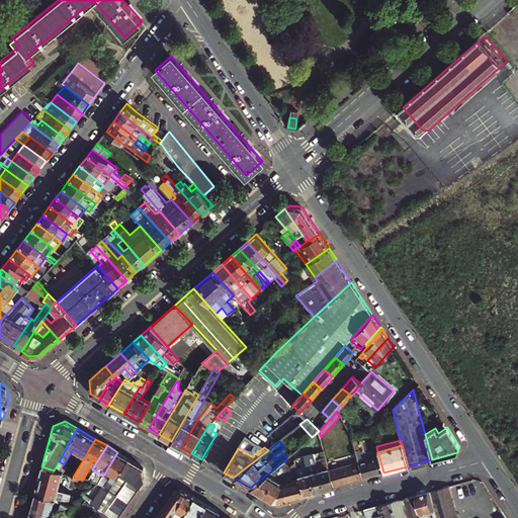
[(117,452),(103,476),(102,478),(107,479),(92,504),(98,508),(115,479),(119,471),(127,458),(117,452)]
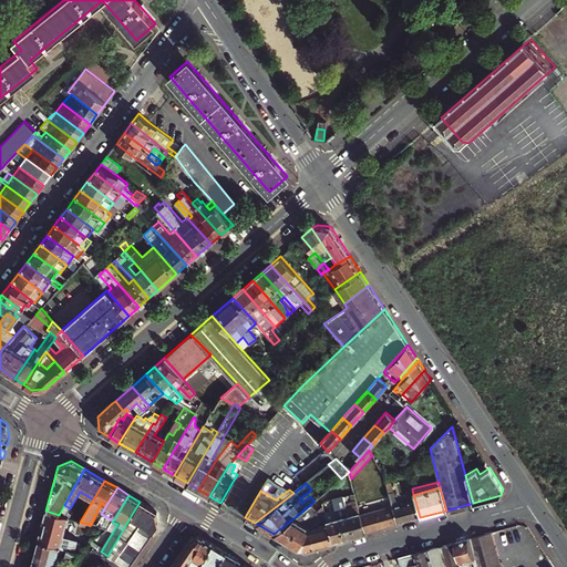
[(400,495),(390,497),(392,505),(398,524),(420,517),(414,497),(408,498),(409,501),(402,503),(400,495)]
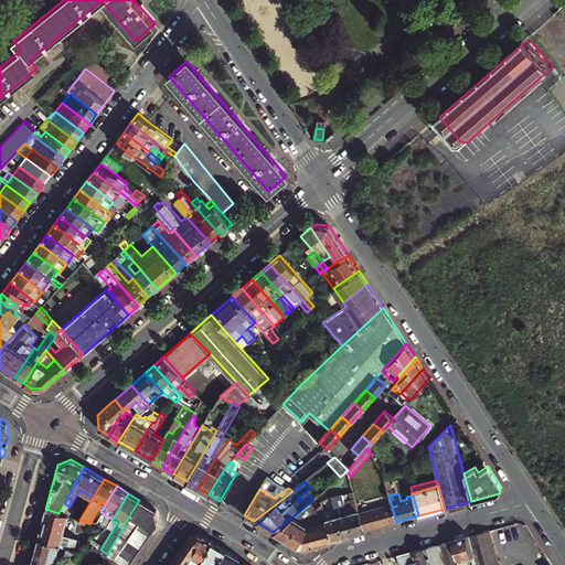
[(157,510),(139,500),(130,514),(140,521),(155,530),(159,523),(157,510)]
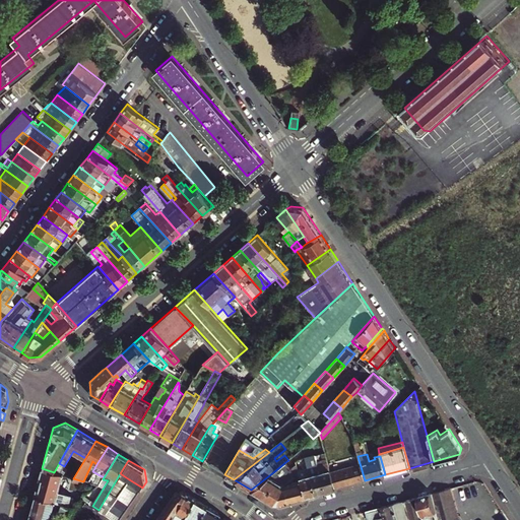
[(251,490),(260,496),(278,482),(276,479),(286,471),(291,470),(285,462),(273,472),(251,490)]
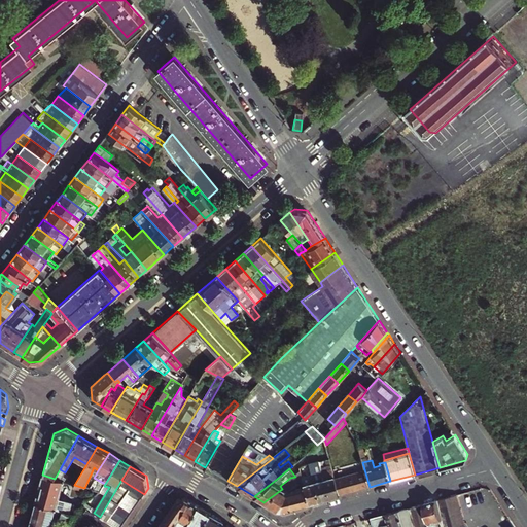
[(335,478),(332,470),(332,468),(322,470),(322,471),(329,497),(339,495),(335,478)]
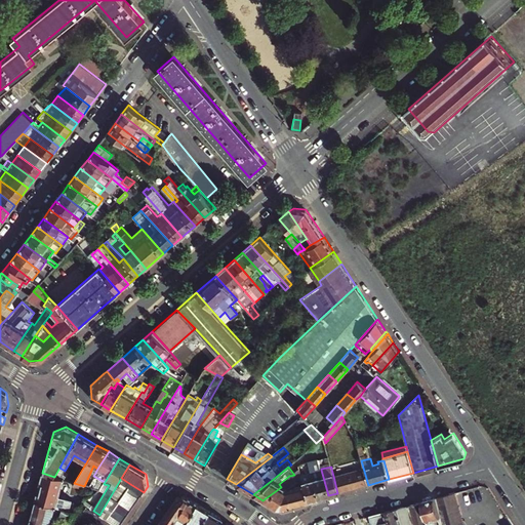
[(54,477),(64,480),(69,473),(65,471),(59,468),(54,477)]
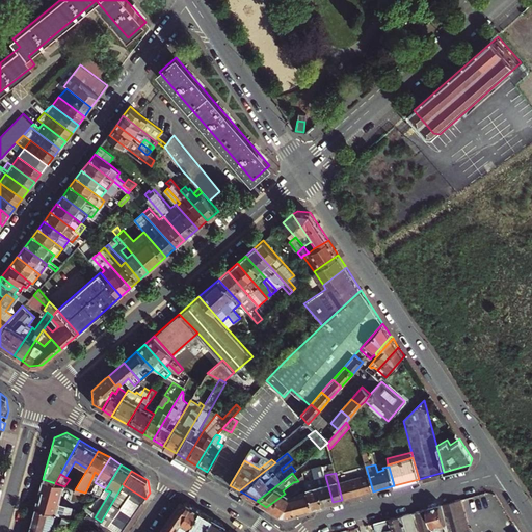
[(342,500),(373,491),(368,474),(338,482),(342,500)]
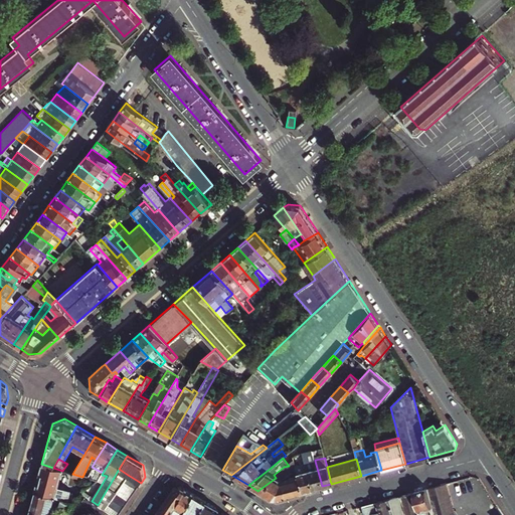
[(322,486),(315,461),(305,463),(305,464),(312,489),(322,486)]
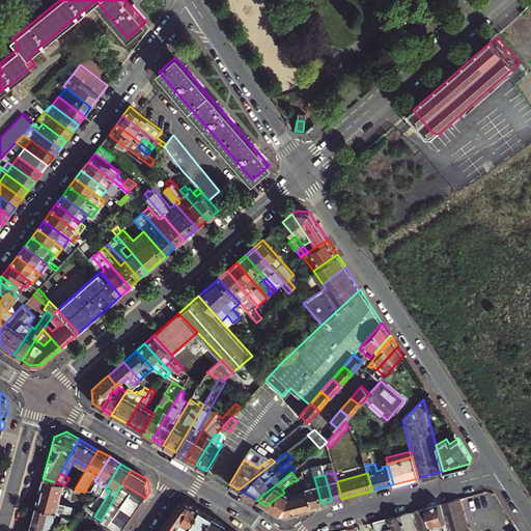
[(74,505),(60,502),(64,485),(55,482),(43,478),(35,506),(57,512),(70,515),(74,505)]
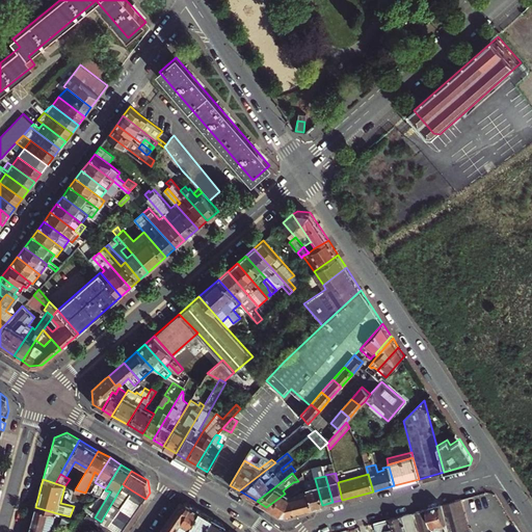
[(295,485),(297,489),(307,486),(304,479),(300,480),(301,483),(298,484),(295,485)]
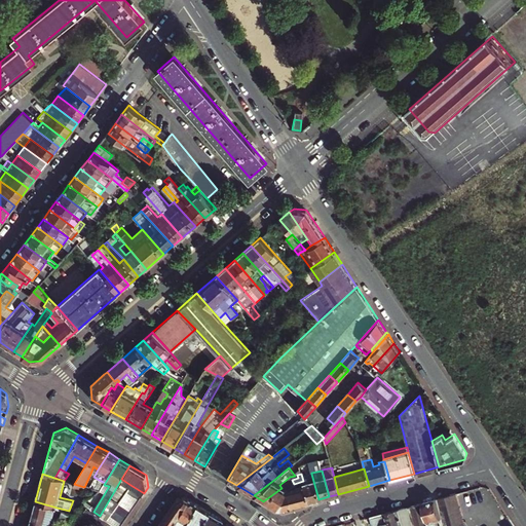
[(304,485),(308,501),(318,499),(311,474),(305,476),(307,481),(303,482),(304,485)]
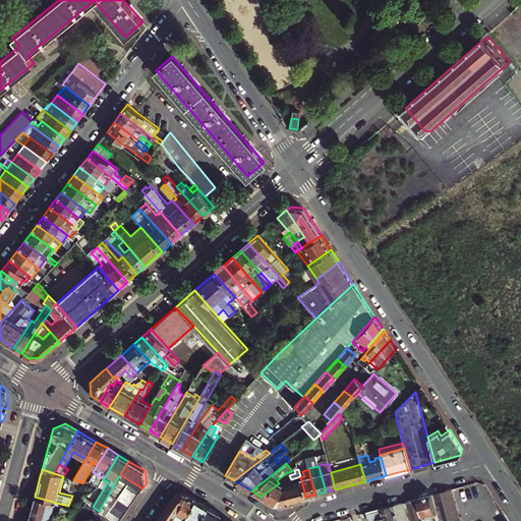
[(288,480),(291,479),(289,475),(292,474),(292,471),(287,472),(277,480),(279,483),(261,497),(267,501),(277,493),(282,484),(288,480)]
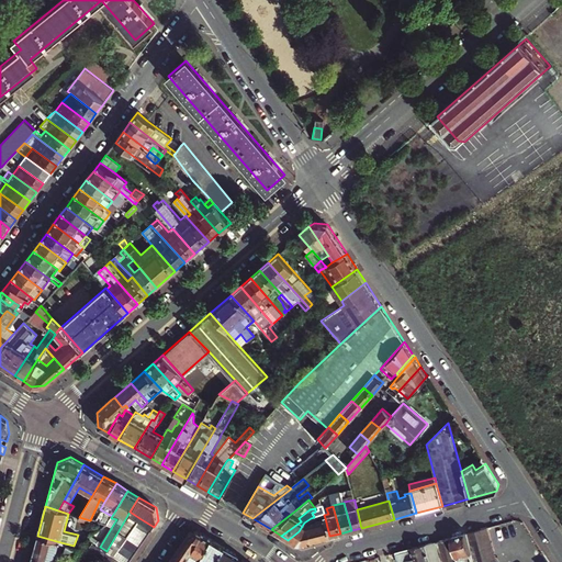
[(125,519),(134,525),(139,518),(130,512),(125,519)]
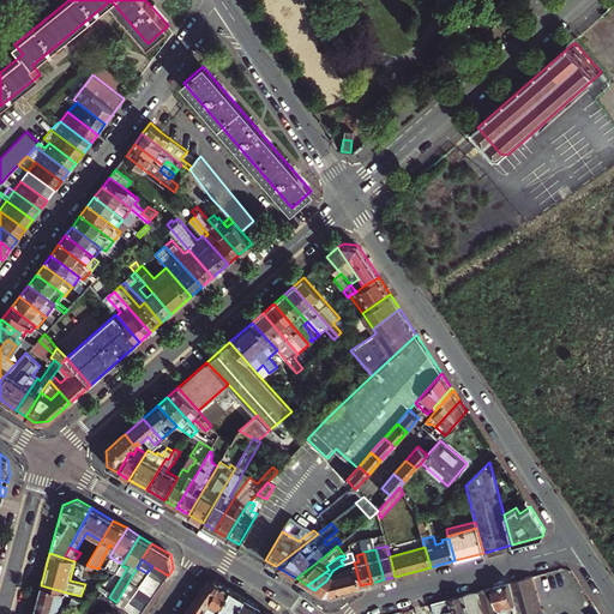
[(162,583),(168,576),(152,566),(146,573),(162,583)]
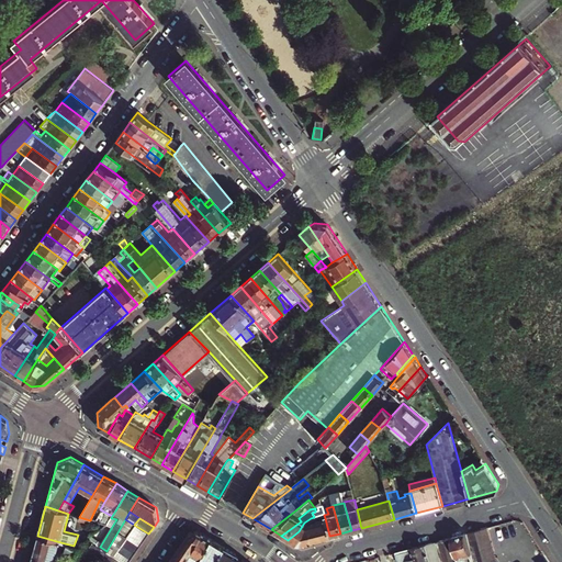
[(305,525),(304,523),(299,531),(288,540),(294,543),(300,544),(329,536),(325,518),(305,525)]
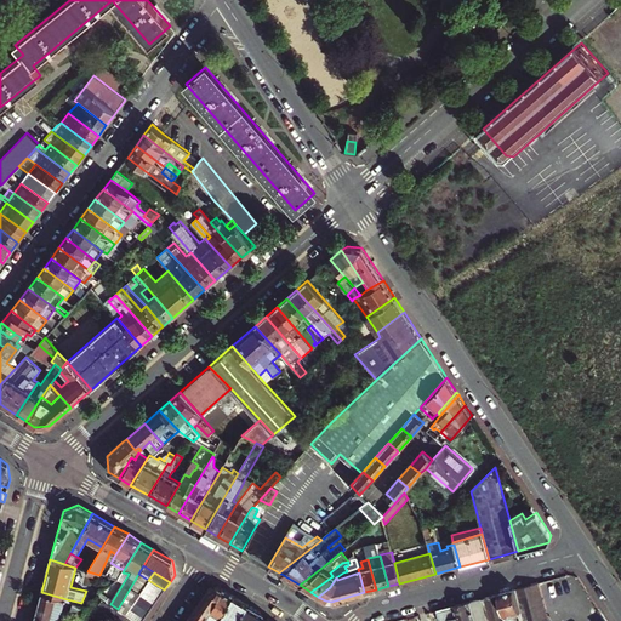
[(160,597),(164,590),(148,580),(144,586),(160,597)]
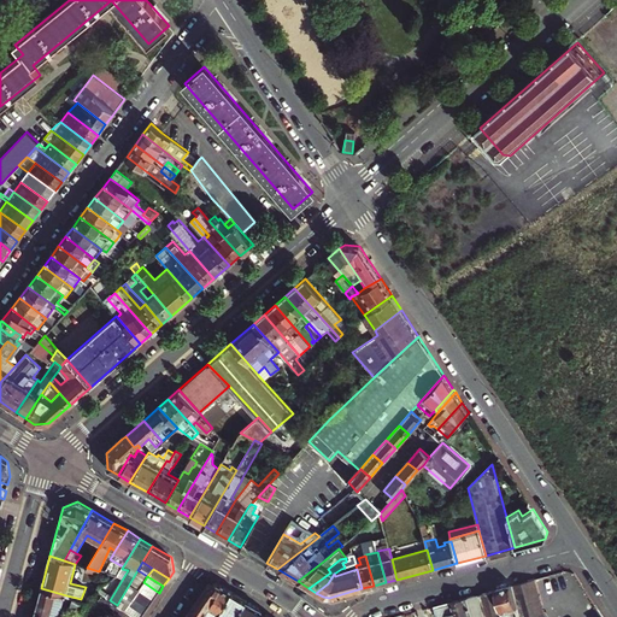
[(547,616),(546,613),(536,579),(513,585),(521,616),(547,616)]
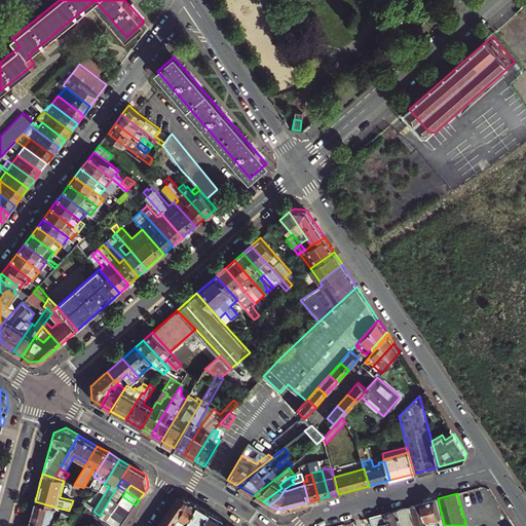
[(130,512),(136,505),(122,496),(118,502),(130,512)]
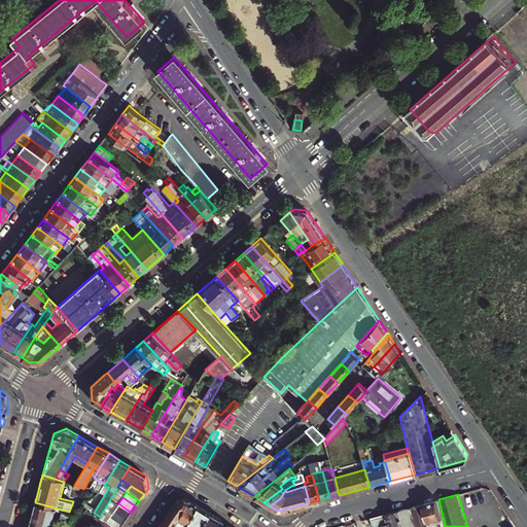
[(171,526),(174,524),(188,499),(185,497),(177,499),(161,523),(166,526),(171,526)]
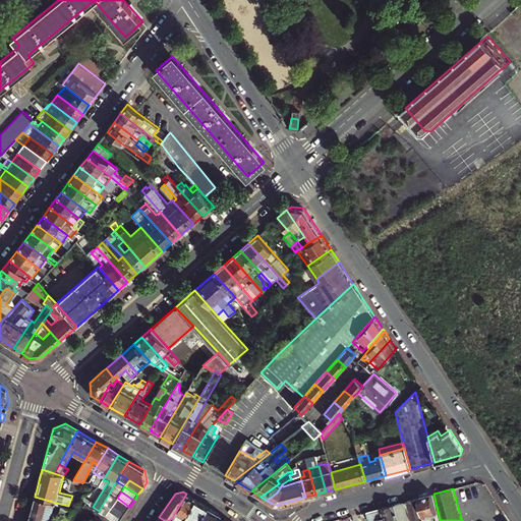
[(181,520),(195,499),(186,494),(172,518),(177,520),(181,520)]
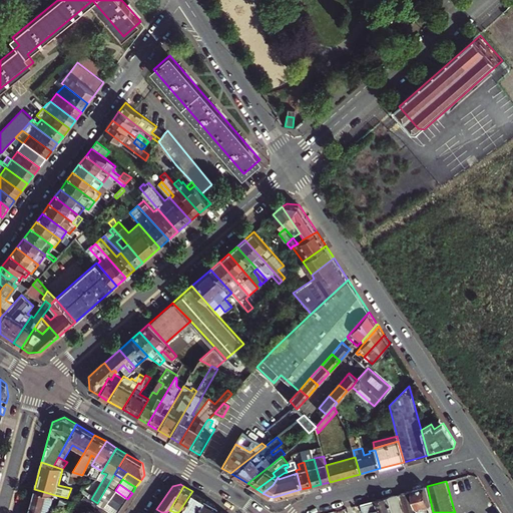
[(433,512),(427,486),(415,489),(420,512),(433,512)]
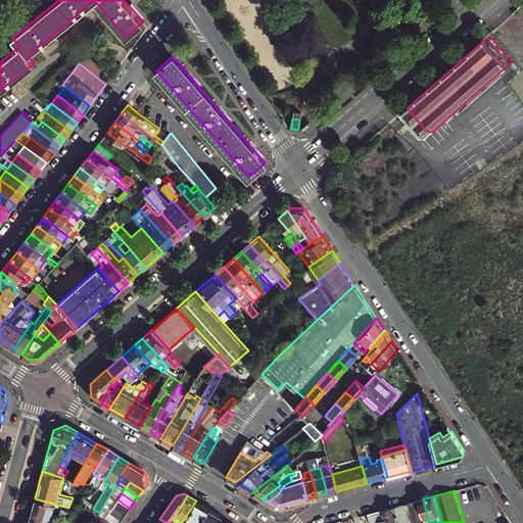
[(48,522),(52,511),(69,515),(70,512),(72,509),(68,508),(56,505),(35,498),(29,519),(45,522),(48,522)]
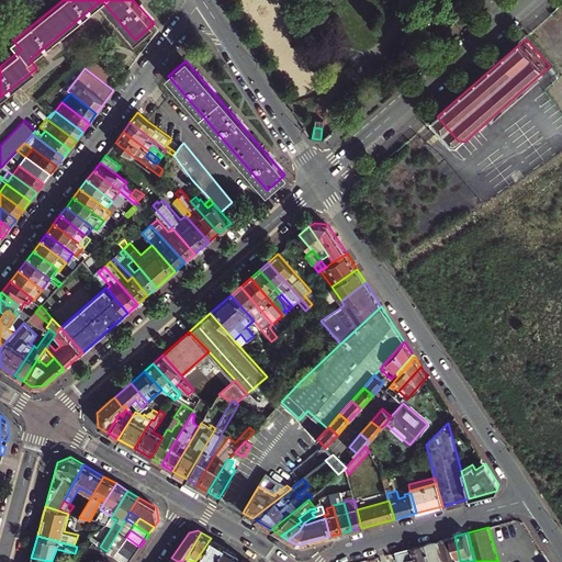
[(447,561),(460,561),(454,536),(442,539),(447,561)]
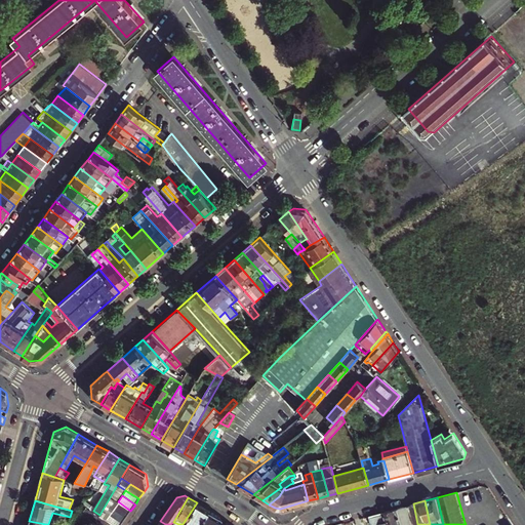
[(114,507),(127,516),(130,511),(118,501),(114,507)]
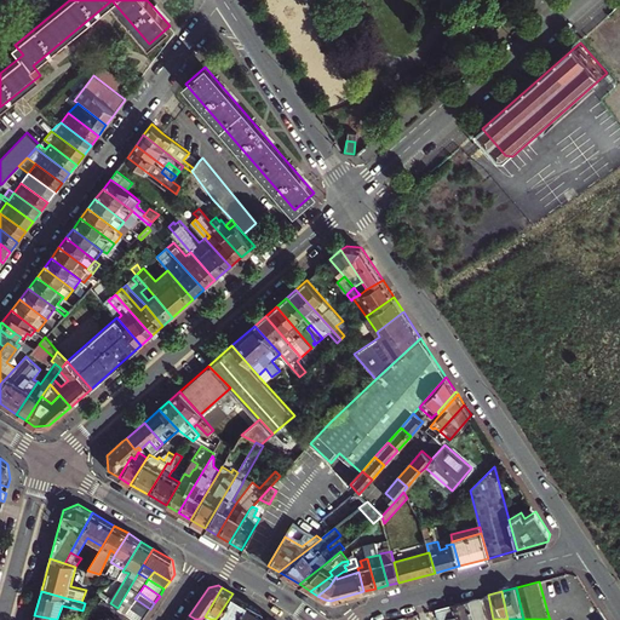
[(136,619),(125,612),(118,608),(110,603),(97,593),(85,603),(84,607),(103,619),(136,619)]
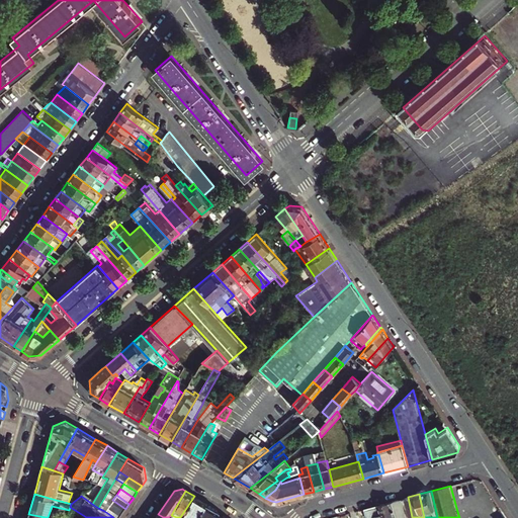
[(197,517),(206,503),(194,496),(180,517),(197,517)]
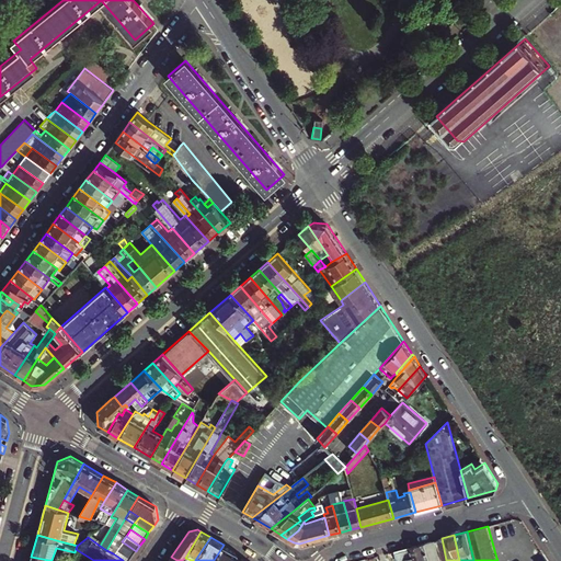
[(446,560),(442,538),(426,542),(431,560),(446,560)]
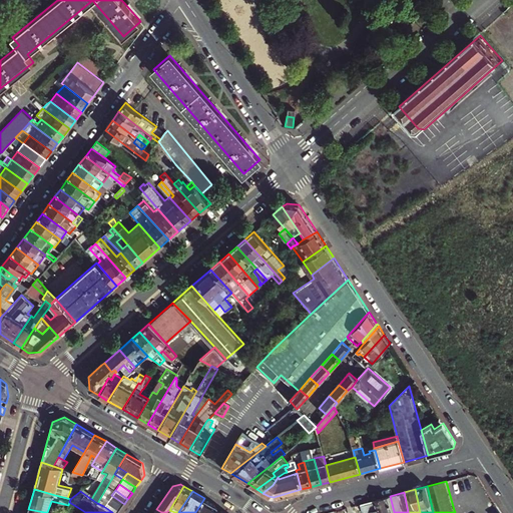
[(107,501),(120,510),(124,504),(111,495),(107,501)]
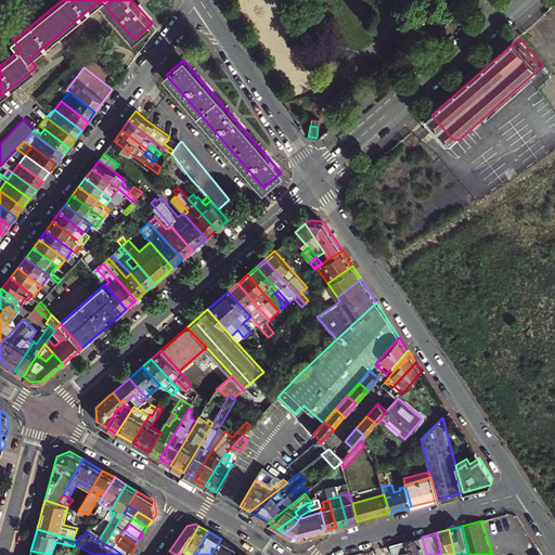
[(426,554),(422,537),(392,545),(395,554),(409,554),(411,554),(426,554)]
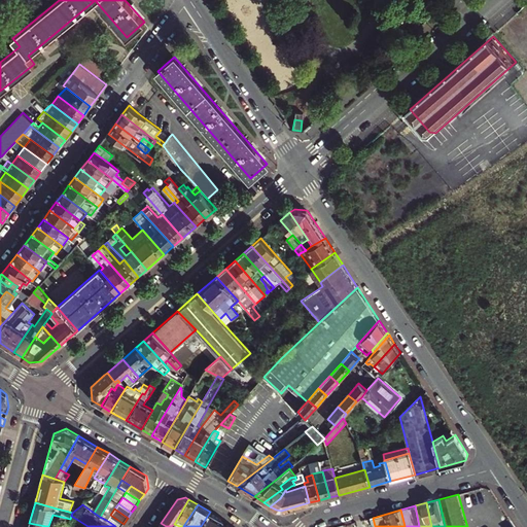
[(217,526),(221,523),(220,518),(210,512),(201,526),(217,526)]
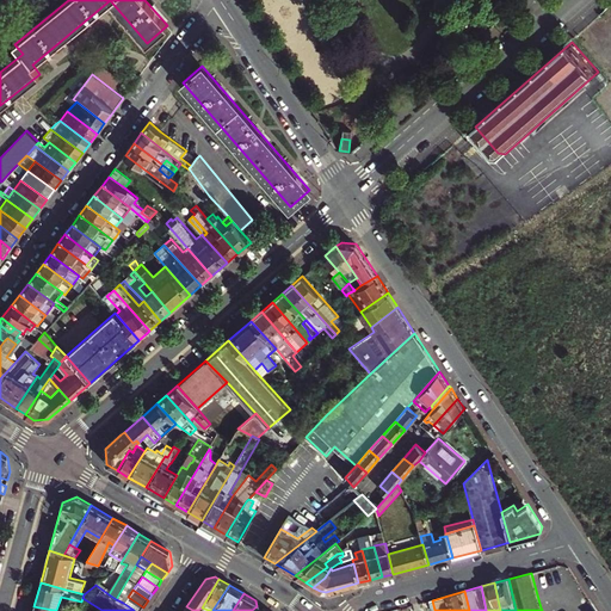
[(134,610),(140,610),(143,608),(128,597),(123,603),(134,610)]
